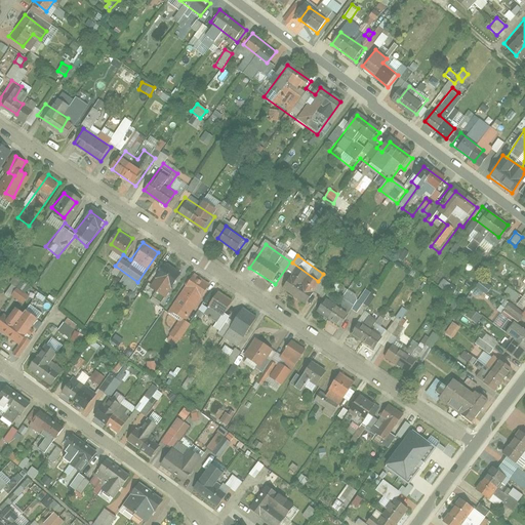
[(180,273),(165,263),(147,288),(163,299),(180,273)]
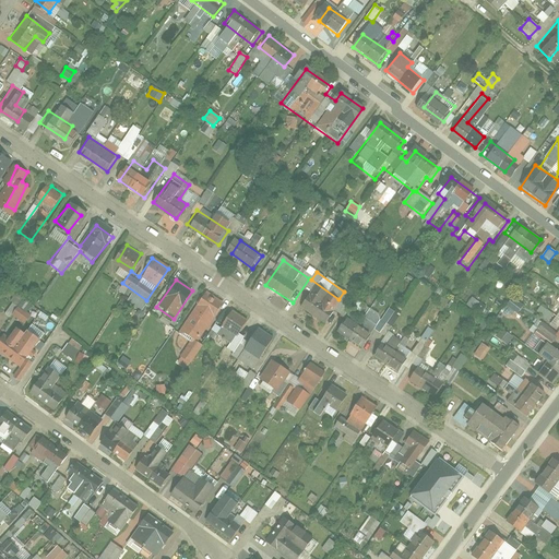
[(339,309),(309,290),(299,306),(328,325),(339,309)]
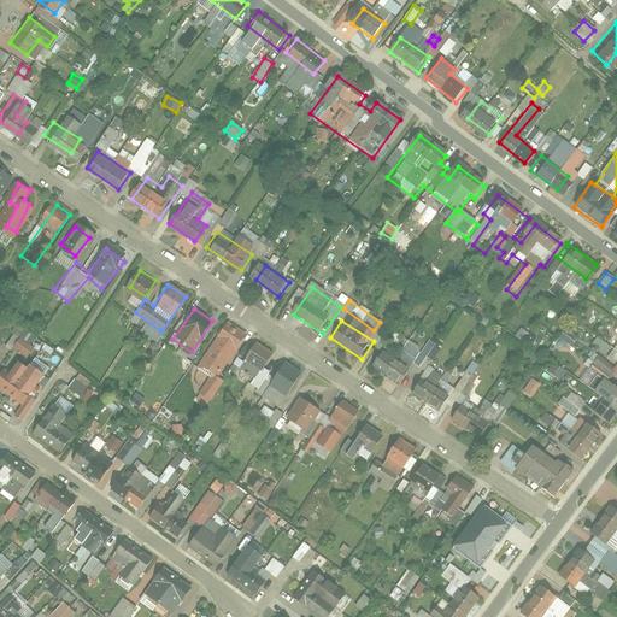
[(216,382),(246,335),(227,323),(197,370),(216,382)]
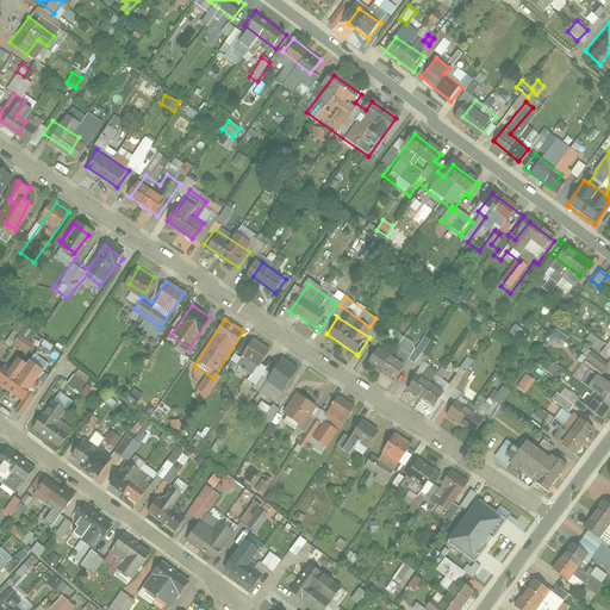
[(12,347),(22,324),(16,322),(6,343),(12,347)]
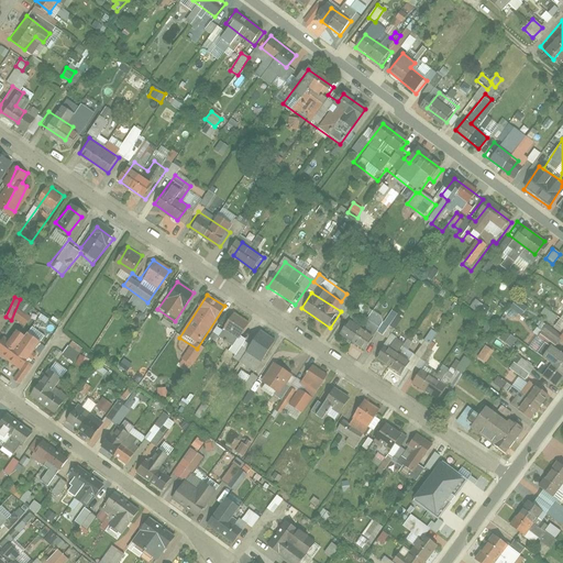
[(515,299),(506,313),(517,321),(527,307),(515,299)]
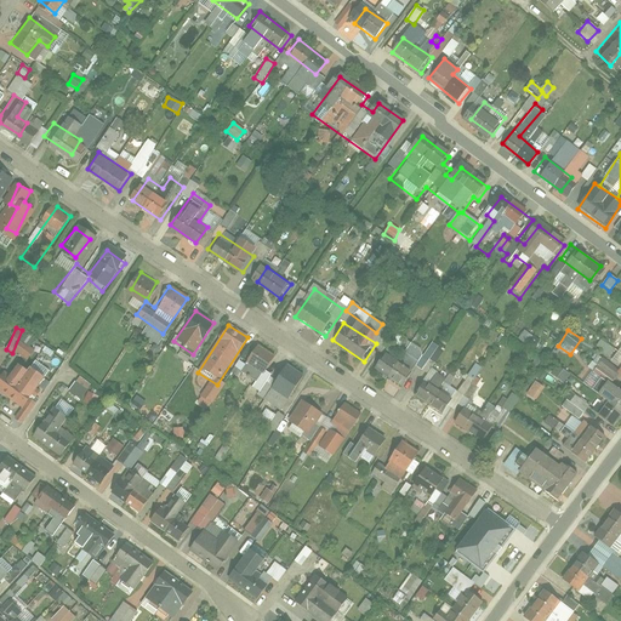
[(26,345),(30,337),(24,334),(20,340),(26,345)]
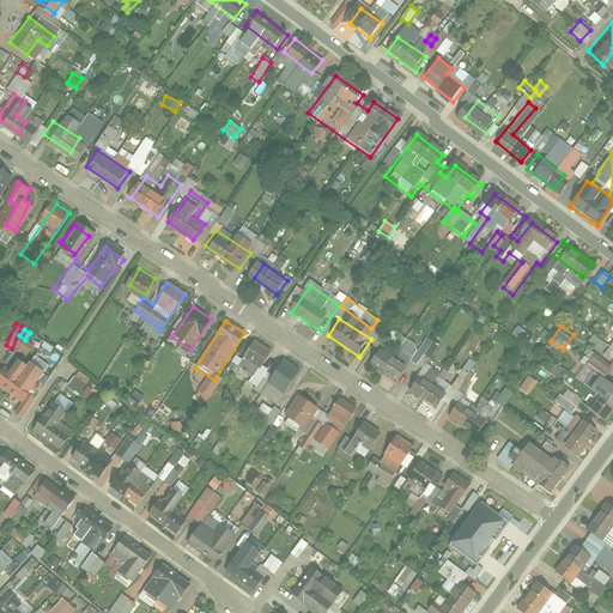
[(592,337),(588,345),(604,351),(607,344),(592,337)]
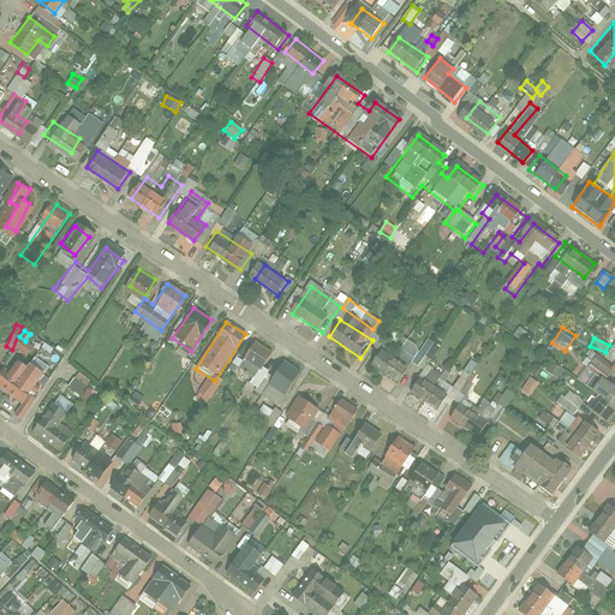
[(12,350),(29,357),(34,345),(17,339),(12,350)]
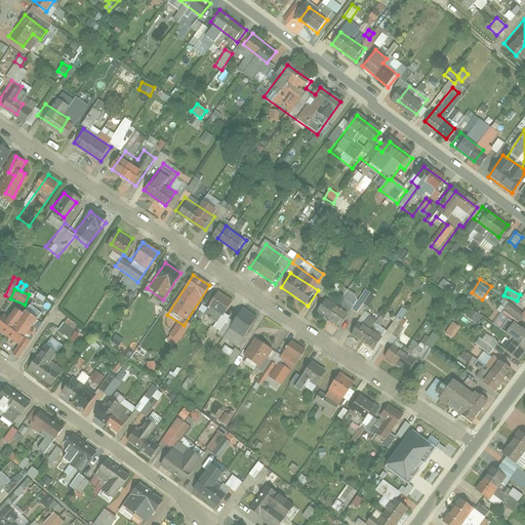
[(358,312),(367,296),(362,293),(359,298),(347,291),(339,301),(358,312)]
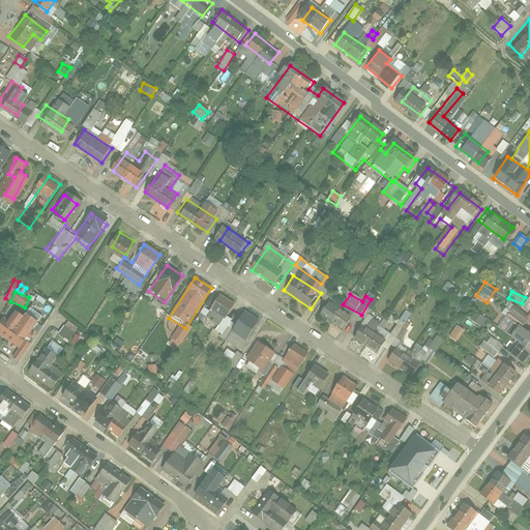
[(374,294),(367,308),(373,311),(379,297),(374,294)]
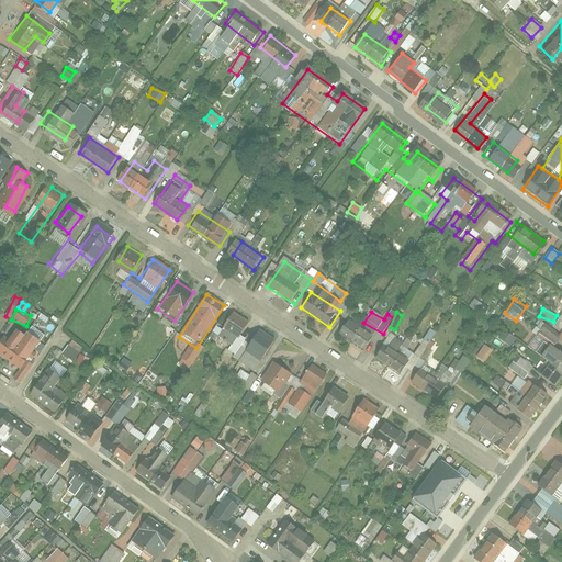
[(249,327),(233,315),(217,337),(233,348),(226,357),(256,377),(277,346),(259,334),(249,348),(239,341),(249,327)]
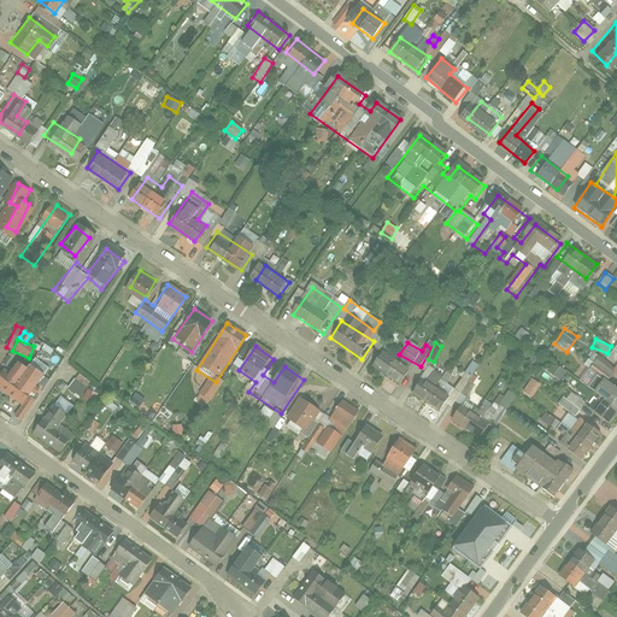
[(385,352),(375,366),(407,388),(417,374),(385,352)]
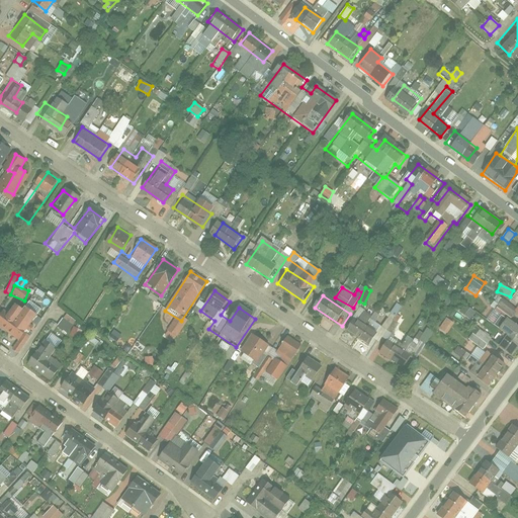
[(459,313),(469,321),(475,313),(464,306),(459,313)]
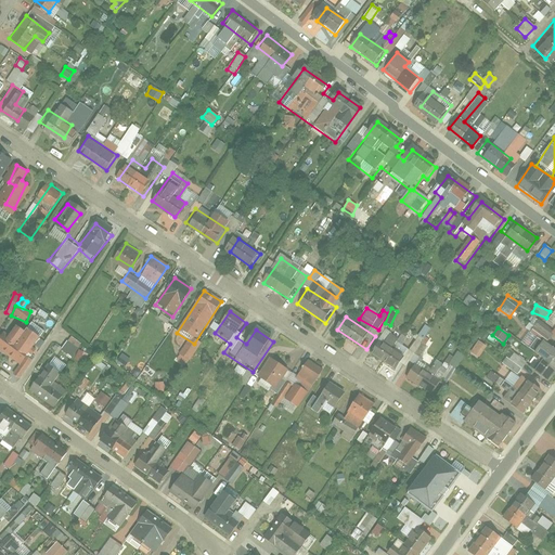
[(421,331),(409,352),(418,358),(430,336),(421,331)]
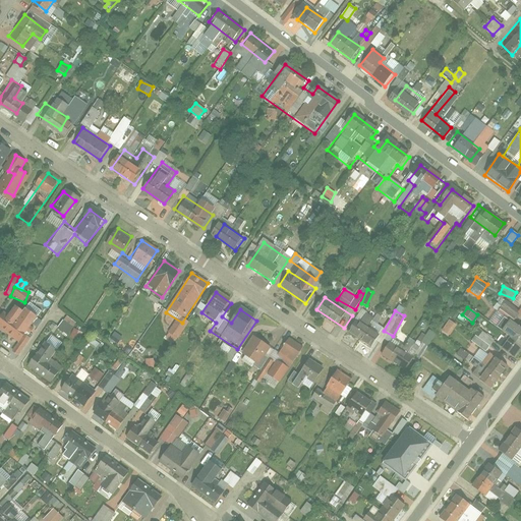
[(0,323),(0,326),(20,341),(31,327),(9,311),(0,323)]
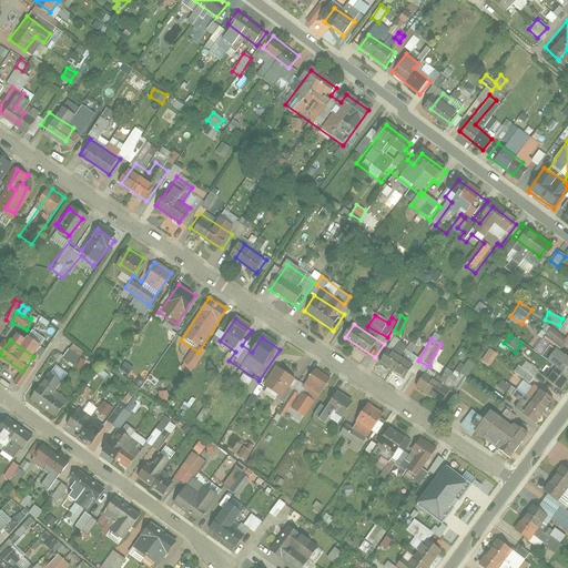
[(73,365),(83,352),(72,344),(62,357),(73,365)]
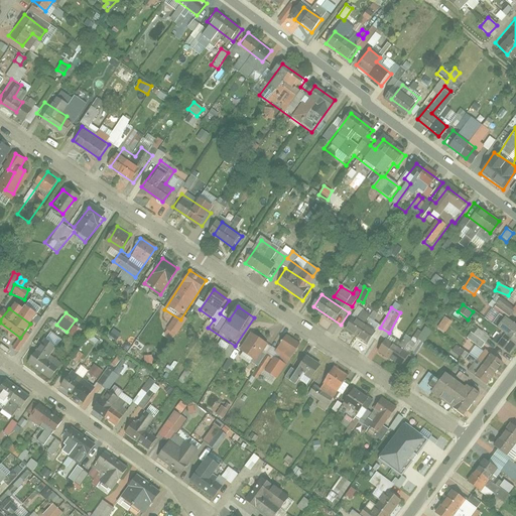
[(492,325),(496,328),(503,318),(499,315),(492,325)]
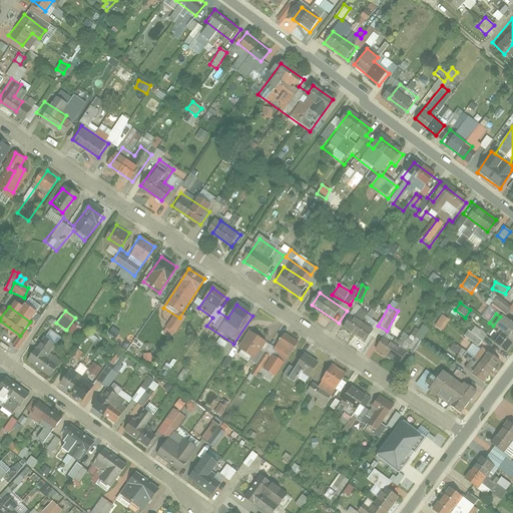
[(434,326),(442,332),(450,320),(442,315),(434,326)]
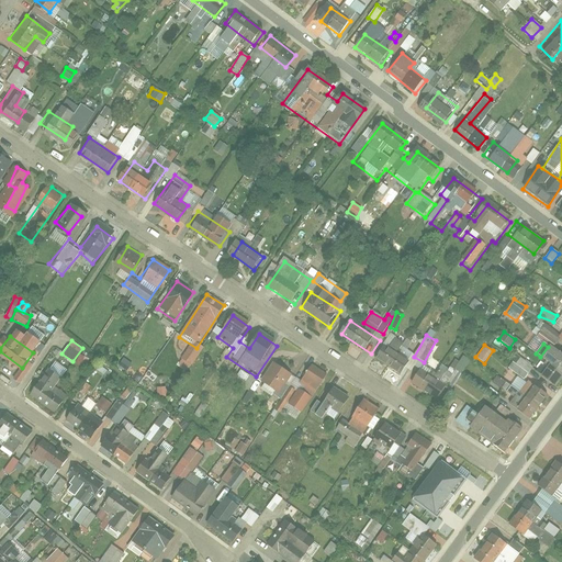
[(540,379),(553,388),(561,375),(561,353),(551,346),(540,360),(549,367),(540,379)]
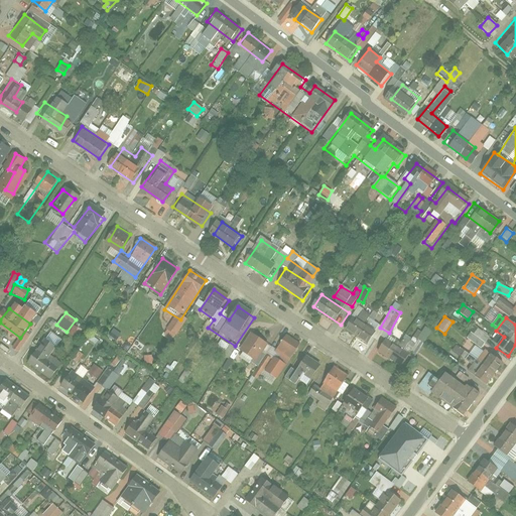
[(368,346),(376,335),(354,318),(346,330),(368,346)]
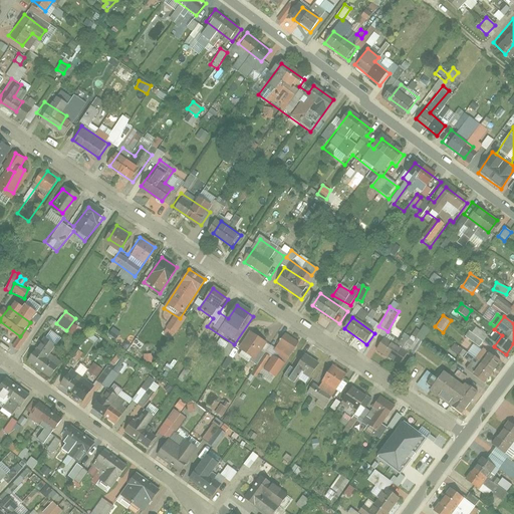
[(422,323),(413,338),(403,333),(395,346),(414,356),(430,327),(422,323)]
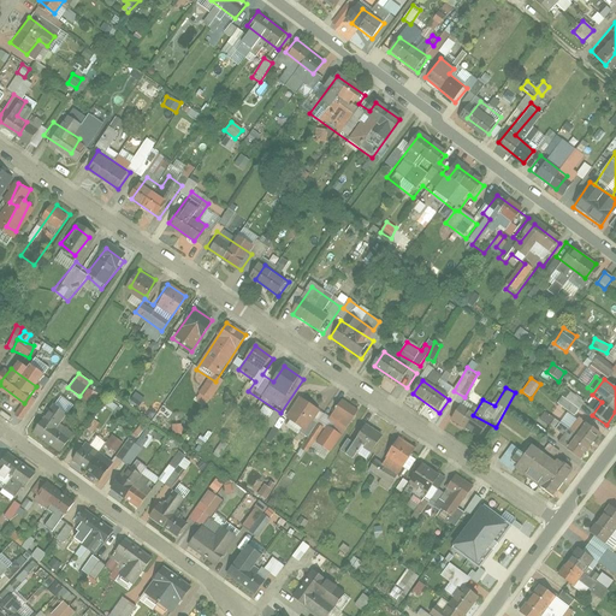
[(83,398),(92,403),(96,394),(88,389),(83,398)]
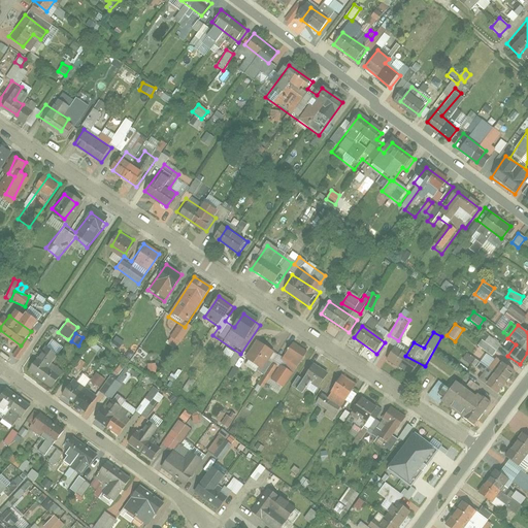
[(276,349),(263,340),(249,364),(267,375),(262,384),(271,390),(278,378),(289,385),(308,353),(294,344),(285,358),(293,362),(287,371),(269,361),(276,349)]
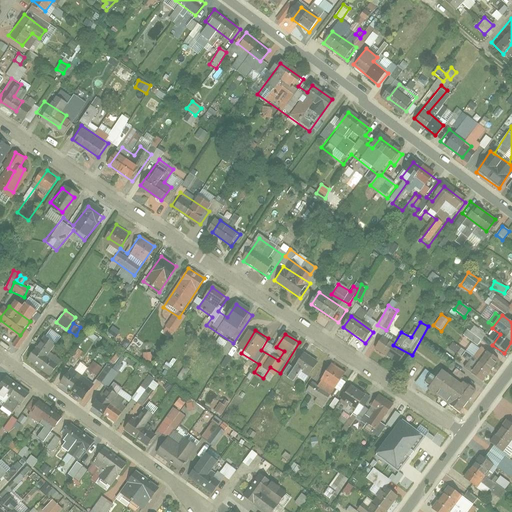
[(404,353),(381,336),(373,347),(396,364),(404,353)]
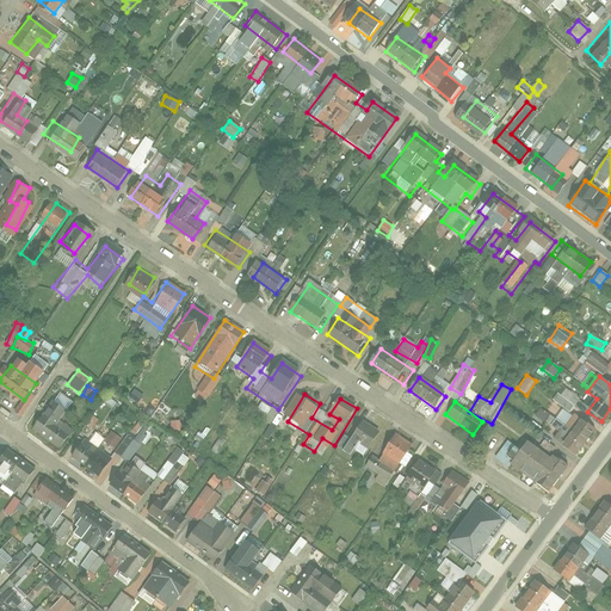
[(254,415),(270,424),(263,437),(269,440),(277,425),(276,425),(282,412),(261,402),(254,415)]
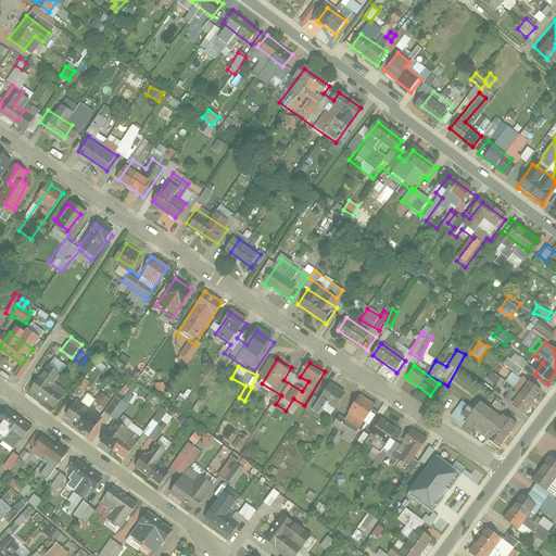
[(497,392),(520,409),(538,386),(518,370),(516,374),(507,367),(501,376),(495,371),(491,379),(502,387),(497,392)]
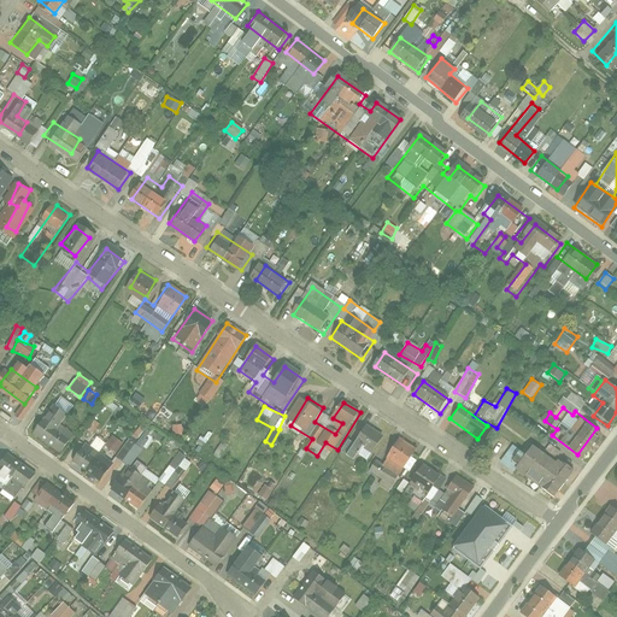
[(71,436),(42,415),(31,429),(60,451),(71,436)]
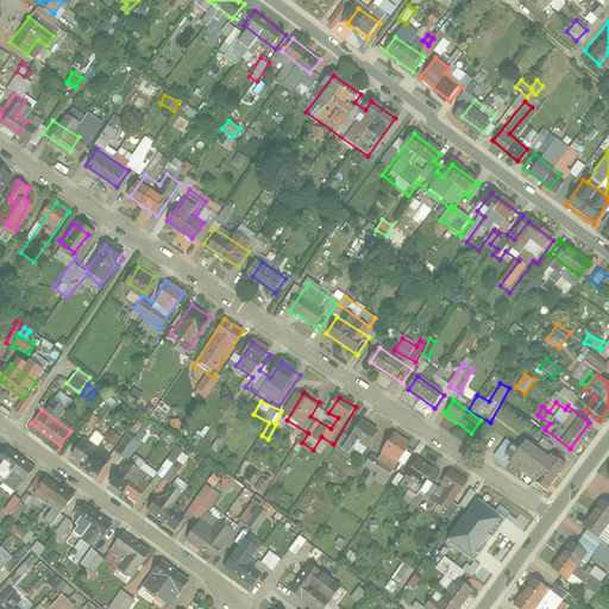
[(180,419),(169,420),(170,431),(180,429),(180,419)]
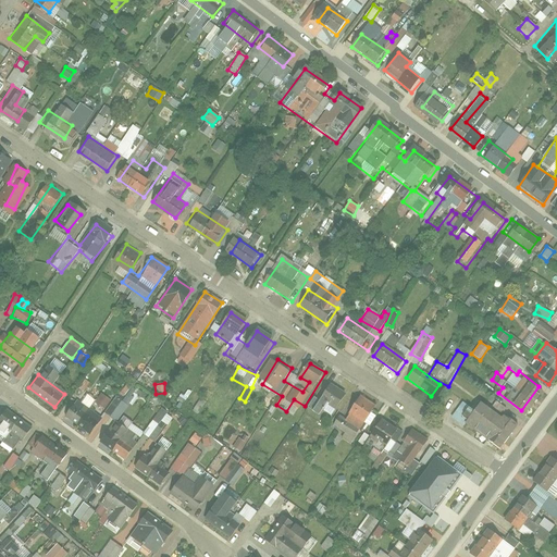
[(345,398),(329,385),(321,395),(317,400),(333,412),(345,398)]
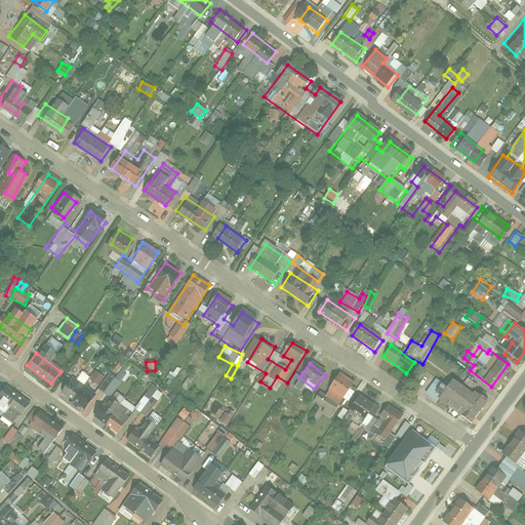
[(89,379),(98,386),(105,376),(95,370),(89,379)]
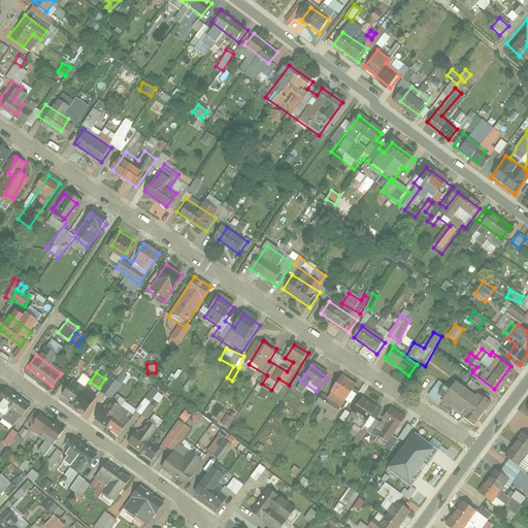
[(114,399),(125,375),(120,373),(117,380),(107,376),(100,393),(114,399)]
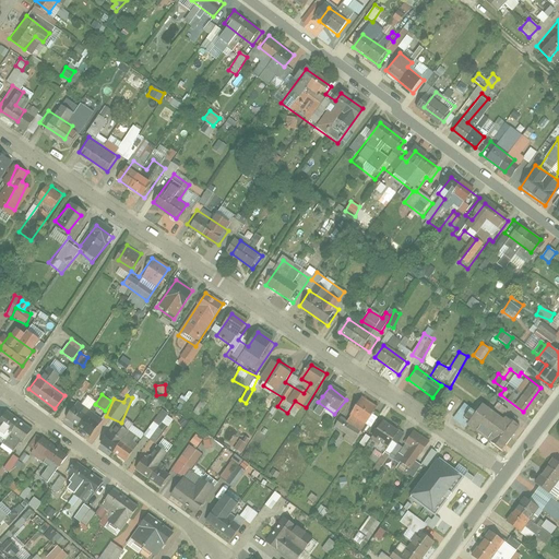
[(498,414),(476,399),(472,406),(459,397),(449,412),(498,444),(514,420),(500,411),(498,414)]
